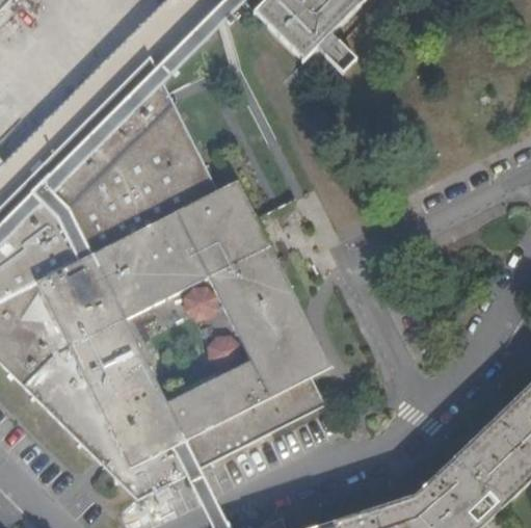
[(0,9),(9,0),(0,0),(0,9)]
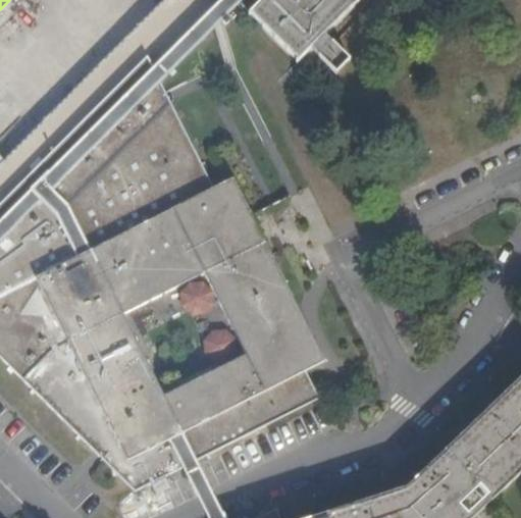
[(258,0),(248,10),(297,59),(355,0),(258,0)]
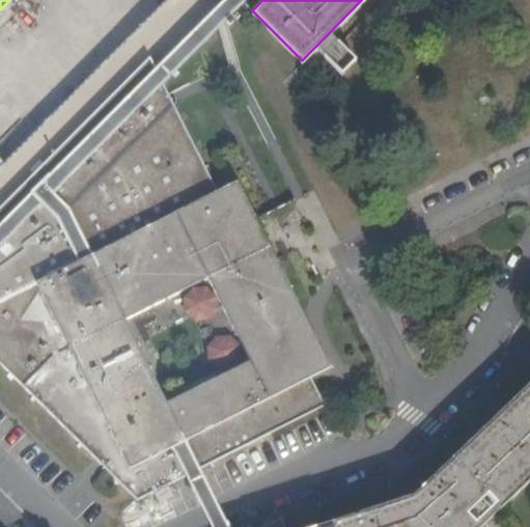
[(162,81),(155,66),(148,55),(15,189),(0,203),(0,360),(73,433),(96,456),(104,464),(137,498),(185,473),(200,466),(323,403),(310,375),(328,365),(296,300),(235,179),(217,189),(162,81)]
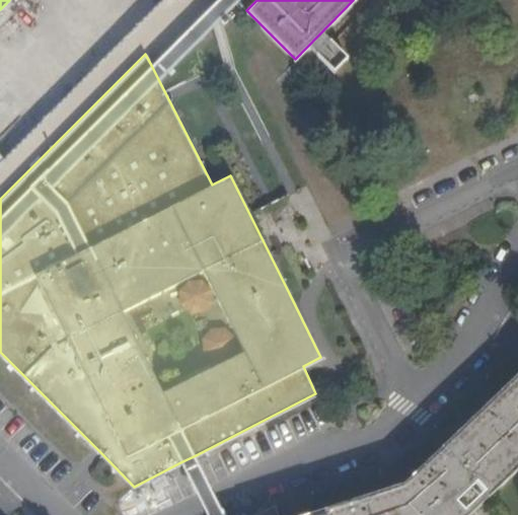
[(297,514),(467,514),(517,466),(517,372),(404,481),(297,514)]
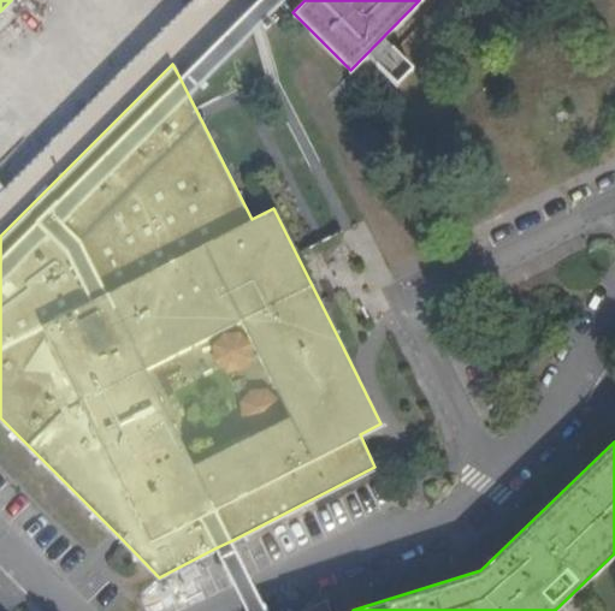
[(232,540),(214,549),(244,610),(267,610),(264,603),(232,540)]
